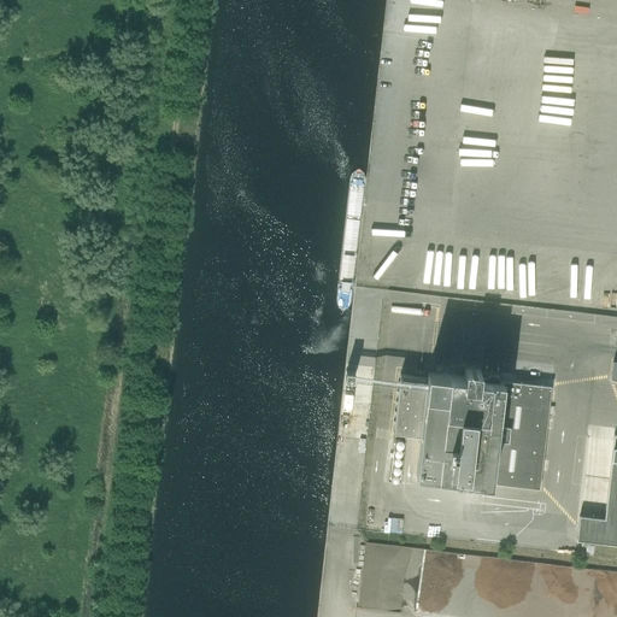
[(551,387),(499,381),(499,378),(498,377),(498,376),(495,375),(494,374),(493,374),(492,372),(489,372),(488,372),(486,374),(485,375),(483,376),(480,375),(480,369),(464,368),(463,376),(448,375),(427,372),(427,377),(425,377),(419,435),(415,475),(436,477),(539,489),(551,387)]
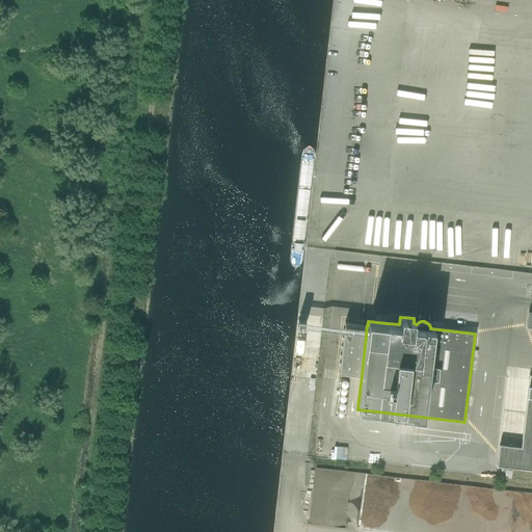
[(307,322),(307,321),(298,320),(297,329),(306,330),(306,328),(307,322)]
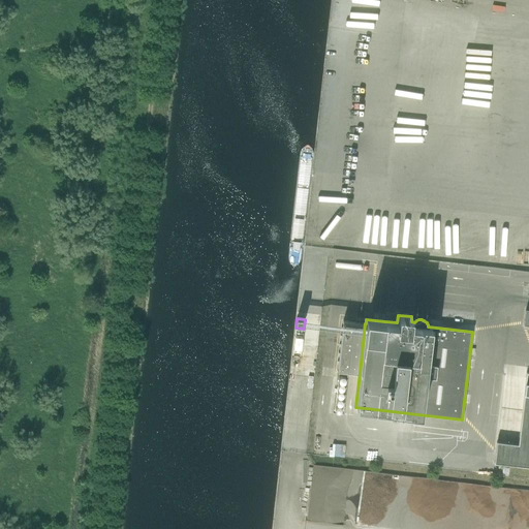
[(360,373),(365,323),(343,320),(343,324),(342,332),(337,371),(360,374),(360,373)]
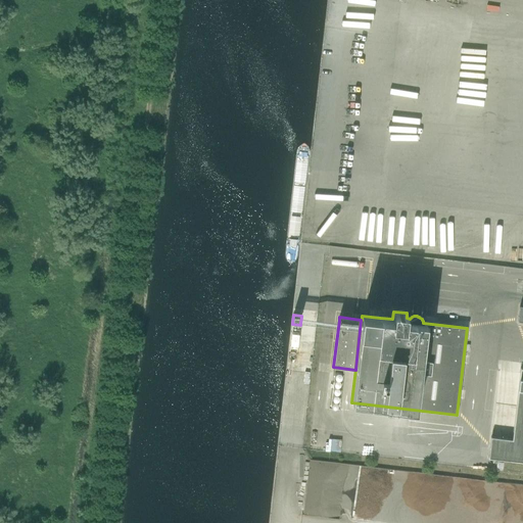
[(522,369),(520,369),(519,379),(512,439),(490,436),(488,459),(522,462),(522,369)]
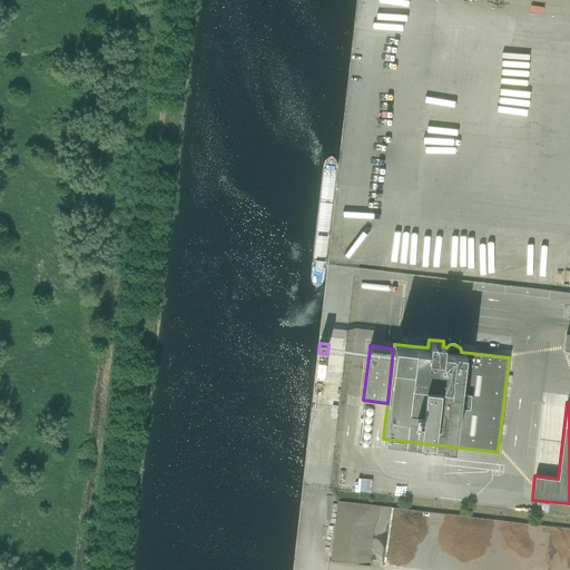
[(399,567),(405,508),(337,501),(336,514),(349,516),(349,522),(335,521),(331,560),(399,567)]
